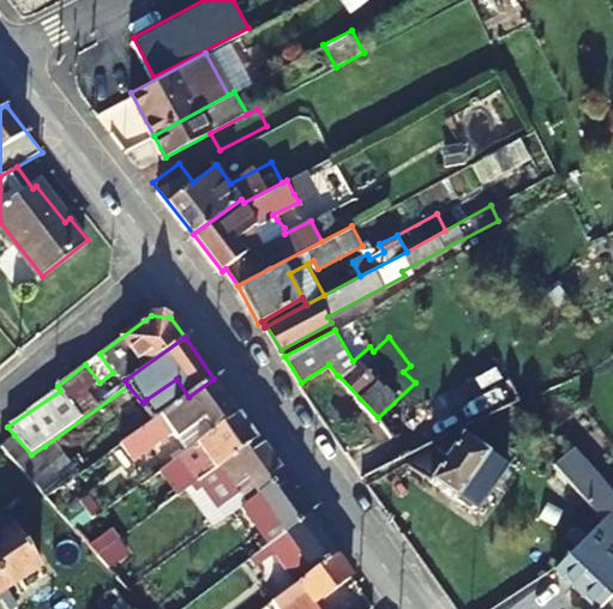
[(466,360),(473,373),(457,381),(478,418),(520,398),(491,344),(466,360)]
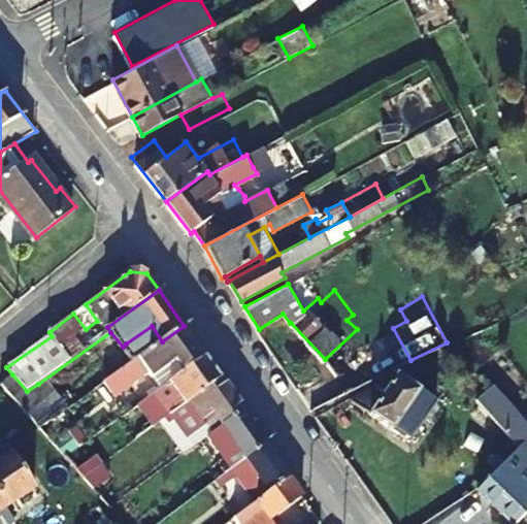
[(174,363),(182,373),(205,356),(184,326),(162,341),(137,359),(105,382),(117,397),(150,372),(154,378),(174,363)]
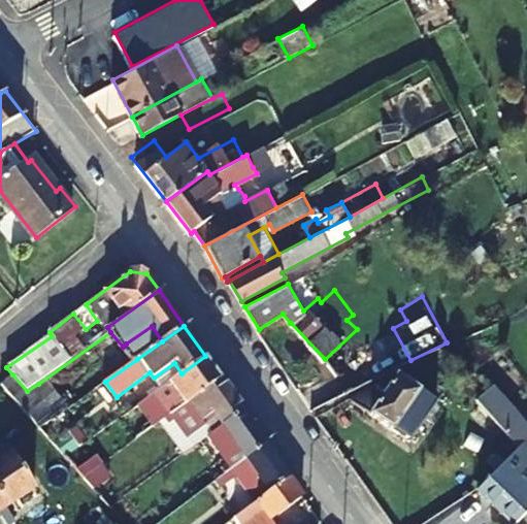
[(162,341),(152,326),(126,344),(137,359),(162,341)]
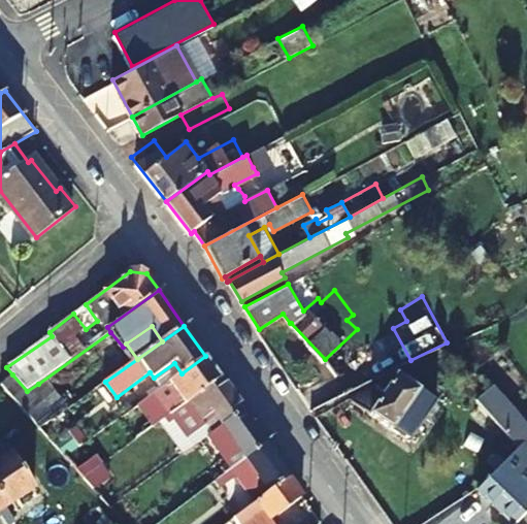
[(424,361),(436,377),(448,367),(436,355),(424,361)]
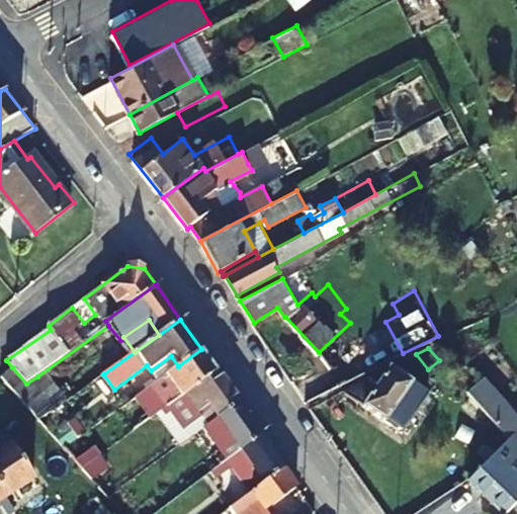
[(159,394),(168,407),(217,371),(201,349),(178,366),(153,384),(159,394)]
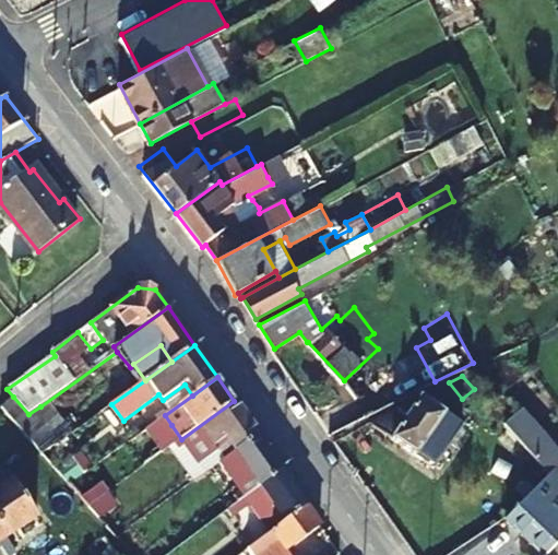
[(423,396),(370,422),(436,465),(464,425),(423,396)]
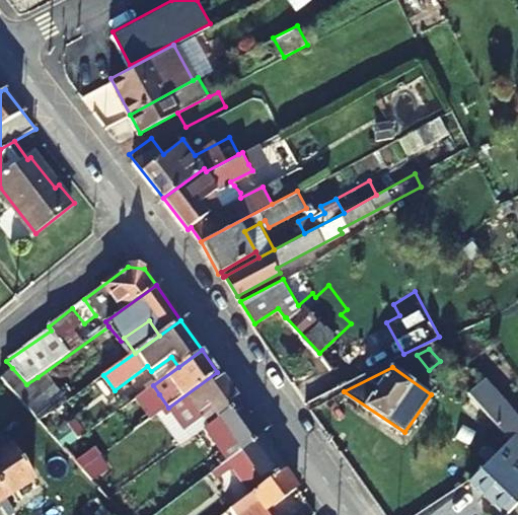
[(40,421),(62,406),(38,377),(26,384),(12,368),(1,378),(40,421)]
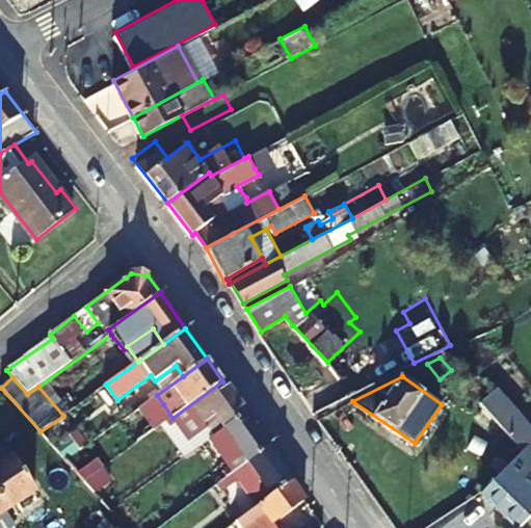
[(189,441),(207,428),(213,437),(245,413),(222,381),(173,418),(167,421),(171,428),(177,424),(189,441)]
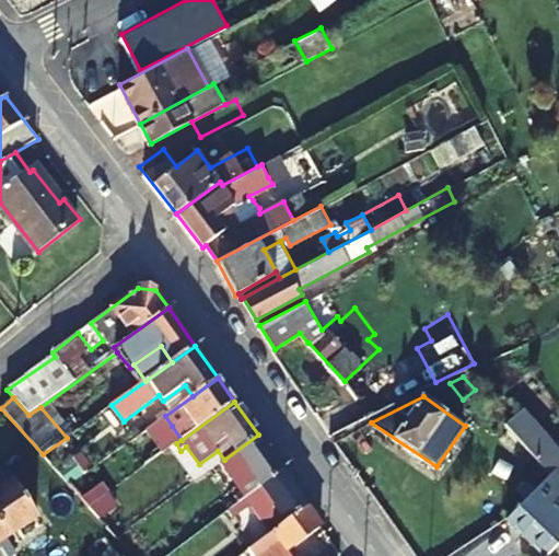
[(558,470),(556,467),(558,464),(558,447),(522,407),(504,423),(549,473),(509,516),(507,517),(548,555),(558,543),(558,470)]
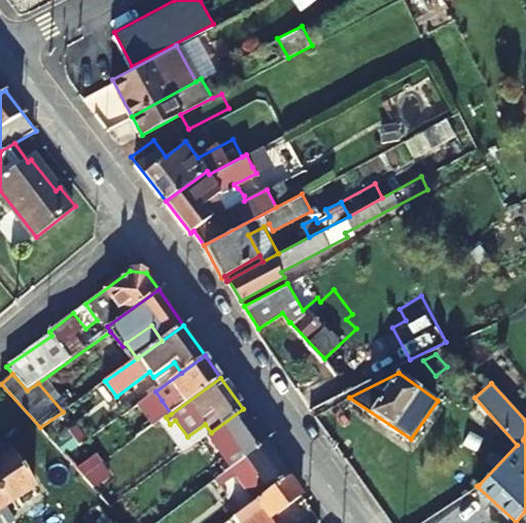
[(166,417),(171,414),(162,401),(154,406),(164,419),(166,417)]
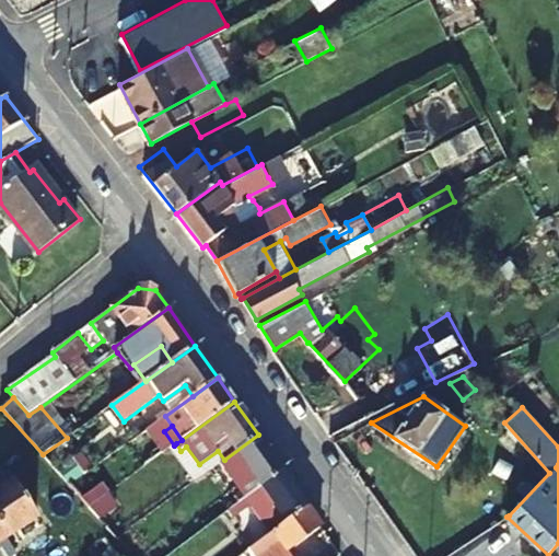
[(235,495),(241,502),(283,472),(258,435),(224,460),(219,463),(241,490),(235,495)]
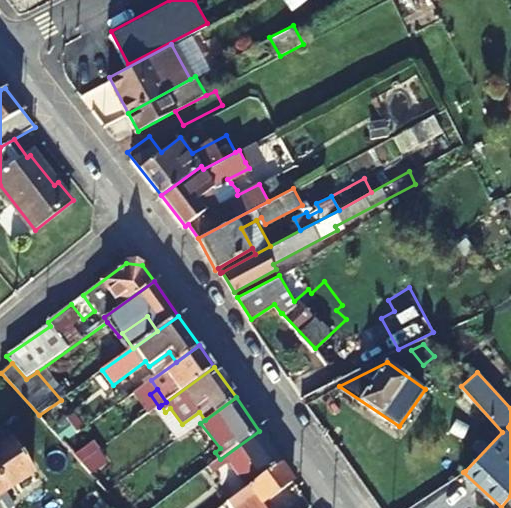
[(64,443),(81,431),(69,417),(52,430),(64,443)]
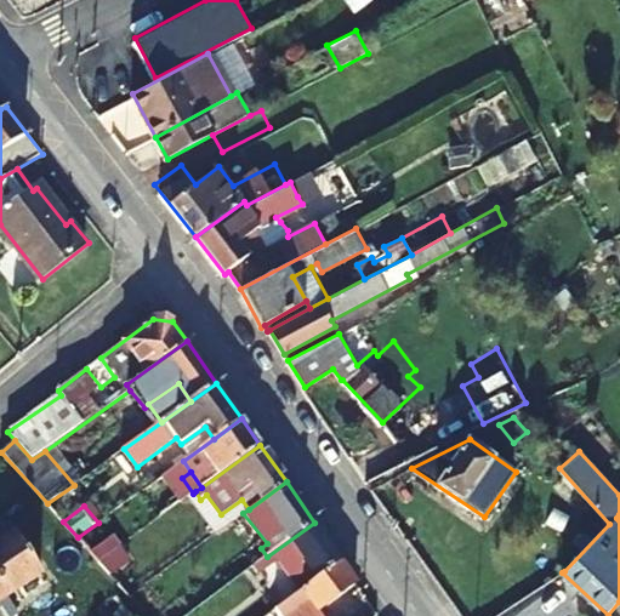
[(280,560),(302,591),(342,560),(314,523),(267,557),(255,566),(260,574),(280,560)]
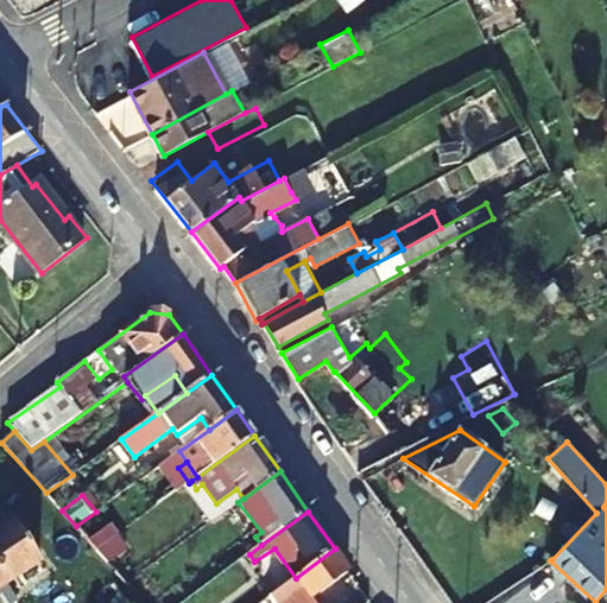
[(0,531),(0,589),(10,583),(42,563),(16,521),(0,531)]
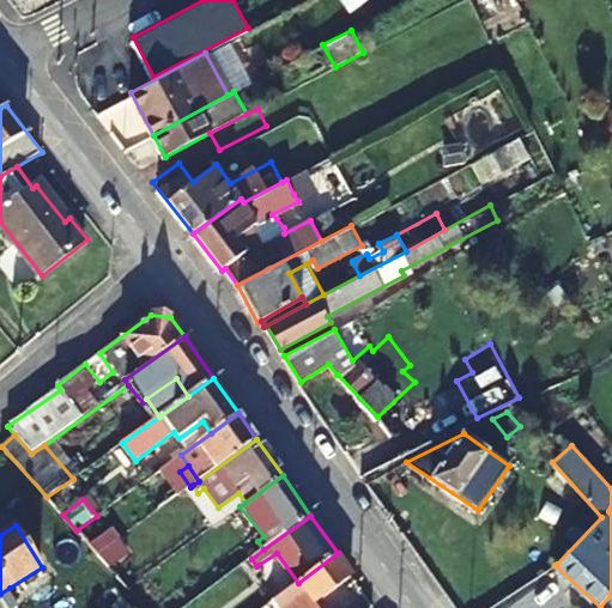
[(98,554),(120,539),(111,528),(90,545),(98,554)]
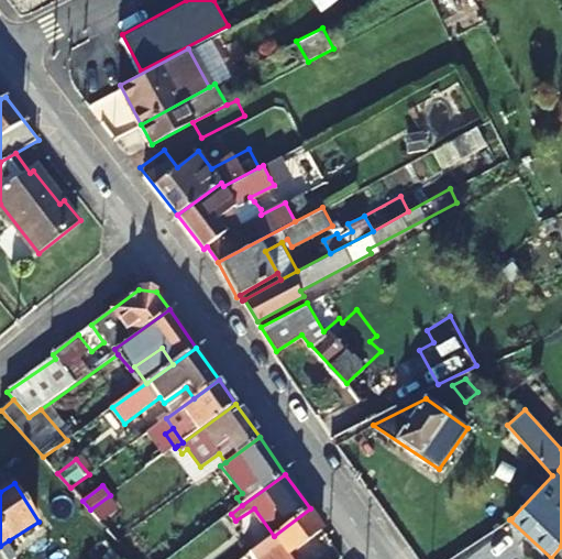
[(101,522),(120,508),(110,495),(90,510),(101,522)]
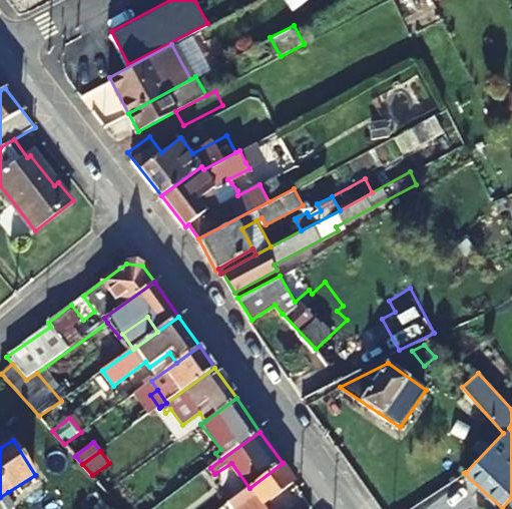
[(260,508),(295,482),(283,463),(249,488),(220,508),(260,508)]
